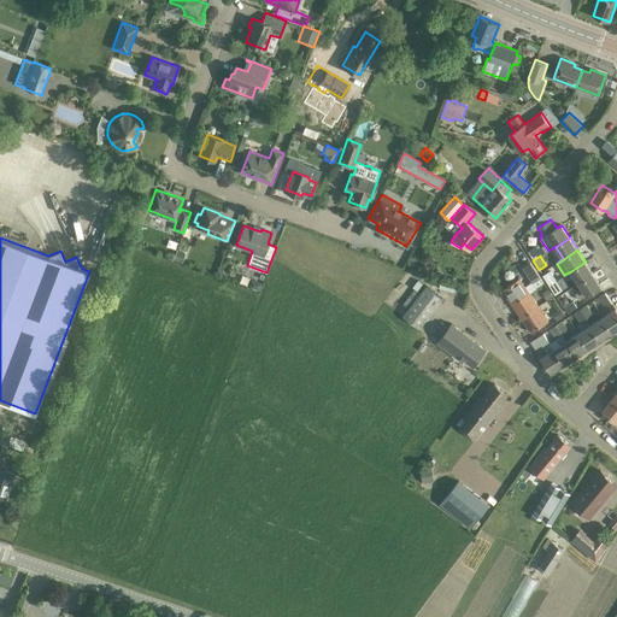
[(540,278),(530,262),(523,266),(533,283),(540,278)]
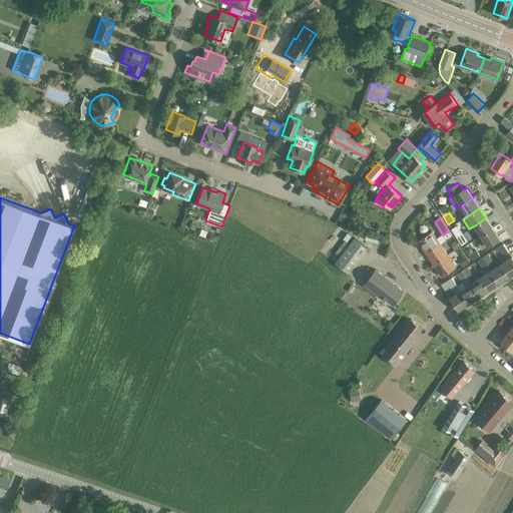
[(487,217),(475,225),(482,235),(493,227),(487,217)]
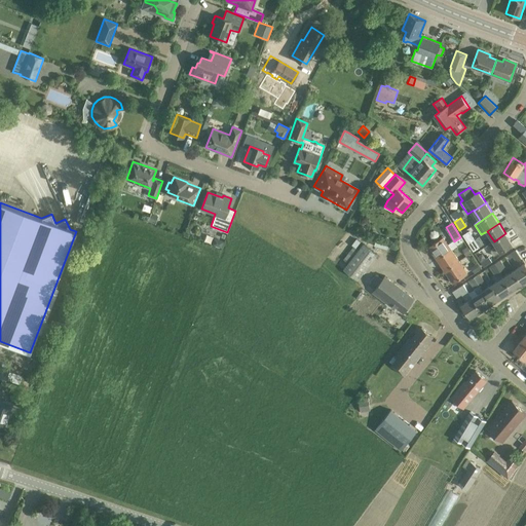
[(468,243),(474,239),(468,231),(462,235),(468,243)]
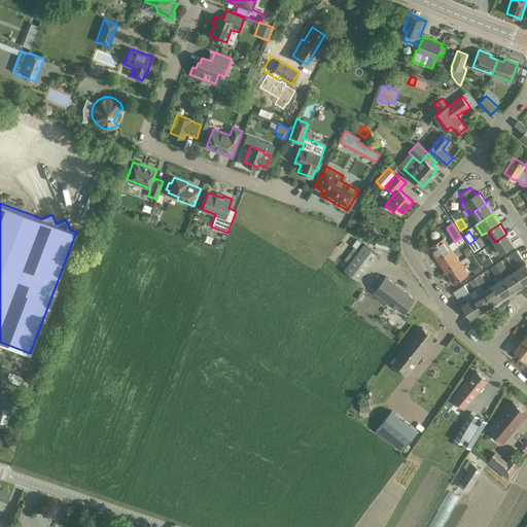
[(506,234),(495,242),(498,247),(491,251),(495,256),(514,245),(506,234)]
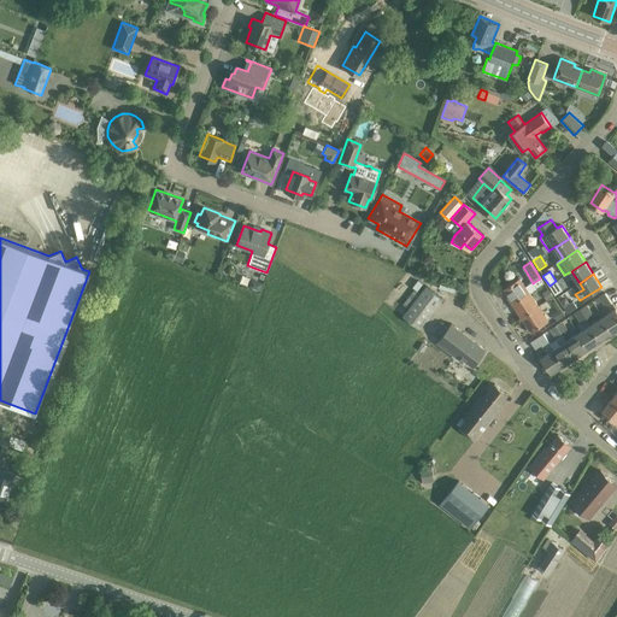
[(503,289),(512,304),(529,293),(519,278),(503,289)]
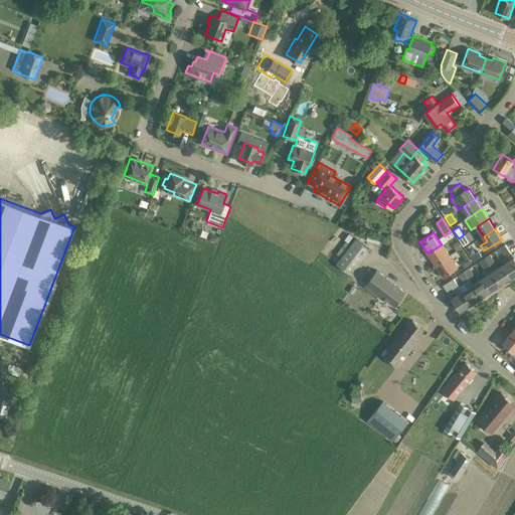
[(218,236),(209,233),(207,239),(216,243),(218,236)]
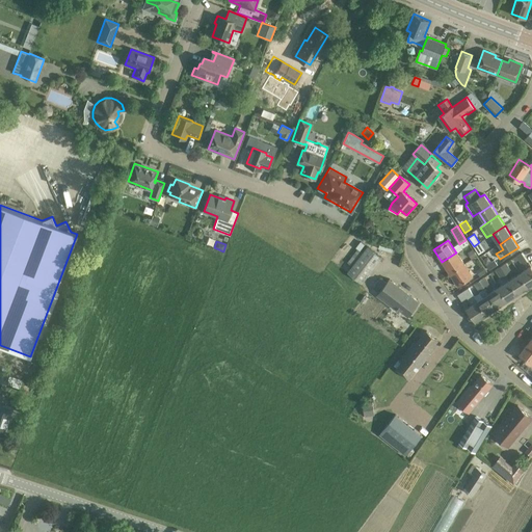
[(479,242),(474,246),(478,254),(484,249),(479,242)]
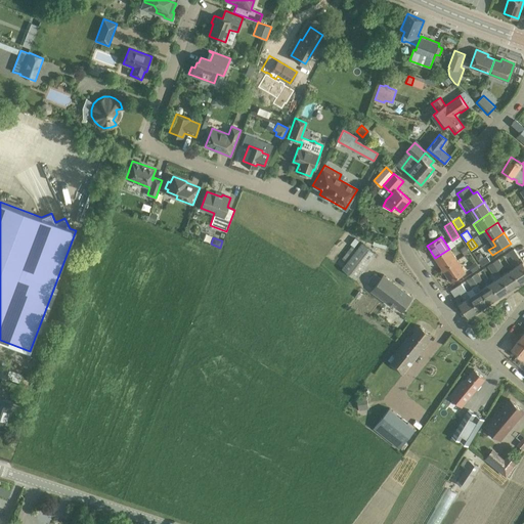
[(347,262),(342,268),(356,279),(377,254),(361,243),(357,249),(353,245),(342,259),(347,262)]
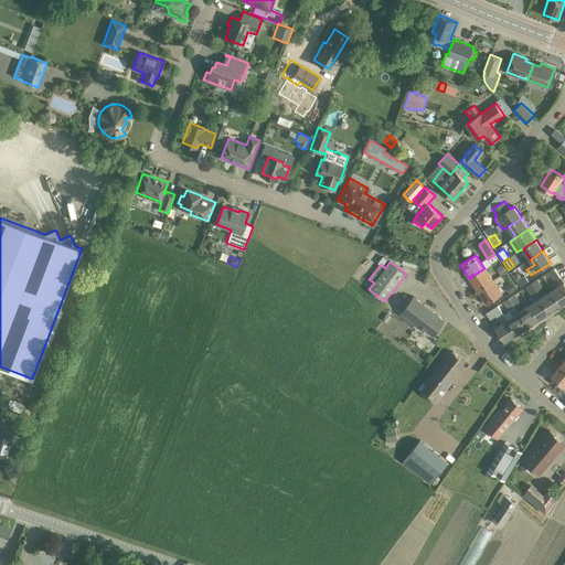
[(469,278),(478,291),(493,281),(484,268),(469,278)]
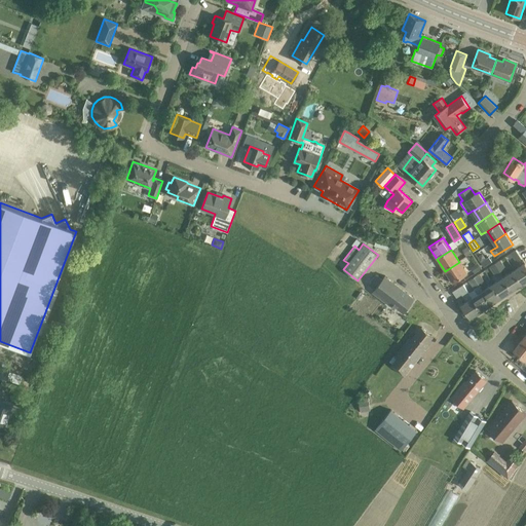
[(516,250),(506,256),(510,259),(513,257),(516,262),(522,258),(516,250)]
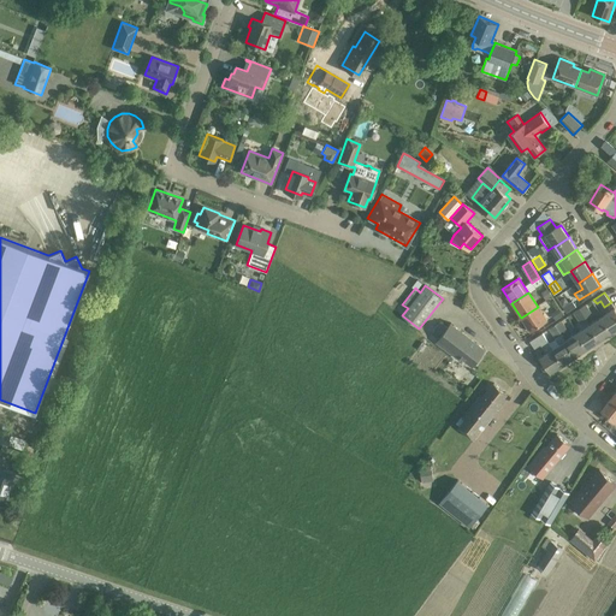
[(564,296),(558,300),(567,313),(576,307),(572,300),(568,301),(564,296)]
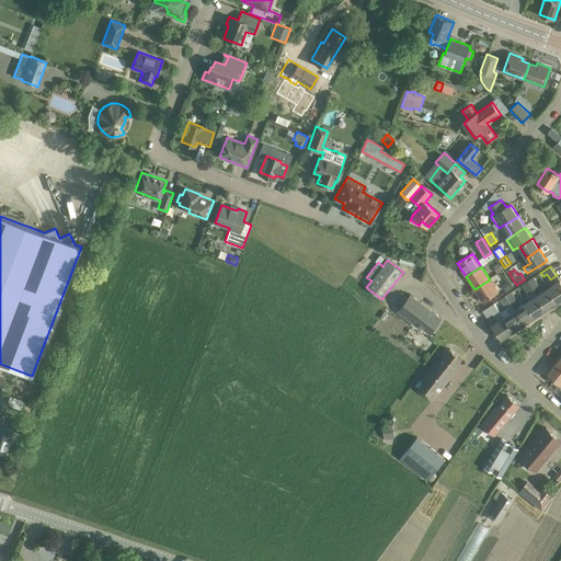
[(527,282),(534,290),(539,286),(534,277),(527,282)]
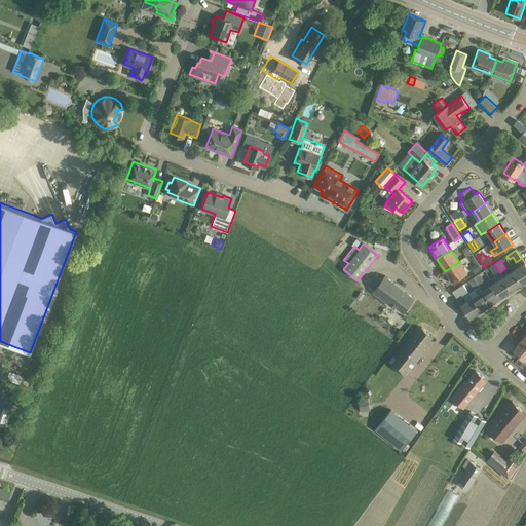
[(459,262),(445,271),(452,284),(467,273),(459,262)]
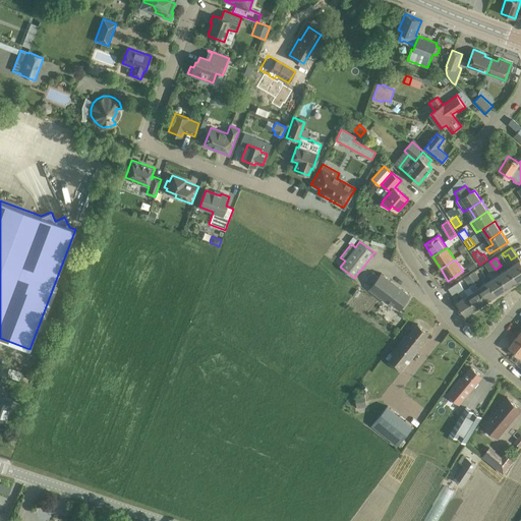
[(472,261),(466,265),(470,271),(476,267),(472,261)]
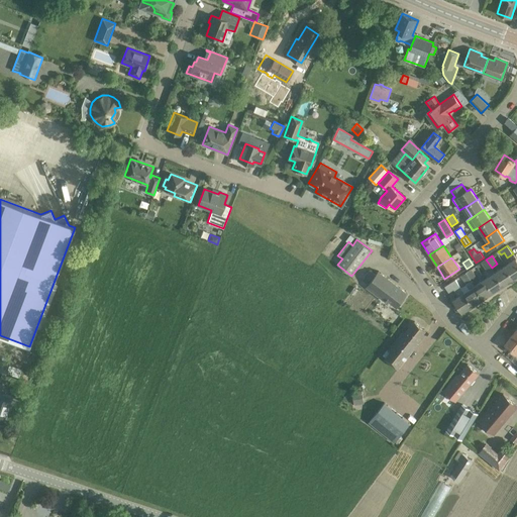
[(492,268),(486,260),(481,263),(487,272),(492,268)]
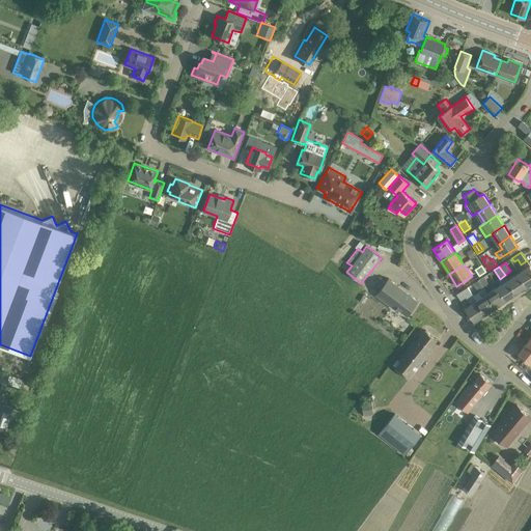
[(519,274),(527,286),(530,283),(530,268),(530,267),(519,274)]
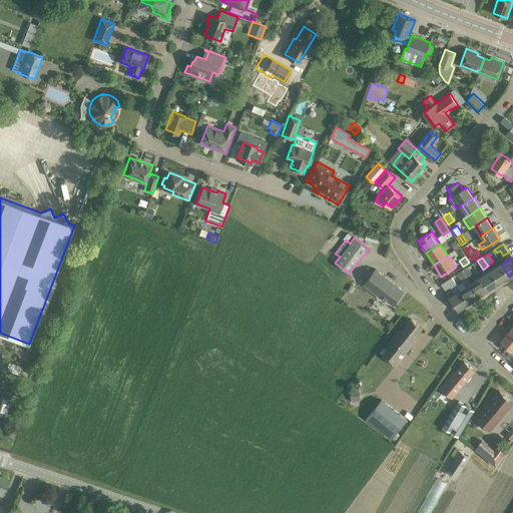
[(501,265),(491,271),(499,284),(509,277),(501,265)]
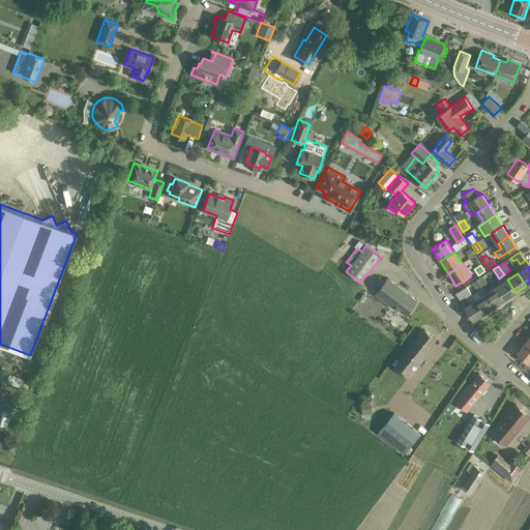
[(372,287),(378,291),(376,294),(395,310),(396,307),(407,315),(418,300),(388,277),(386,281),(380,275),(372,287)]
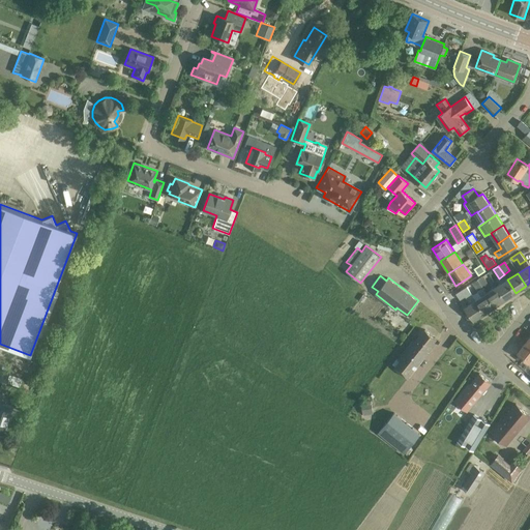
[(483,288),(489,285),(482,275),(477,280),(483,288)]
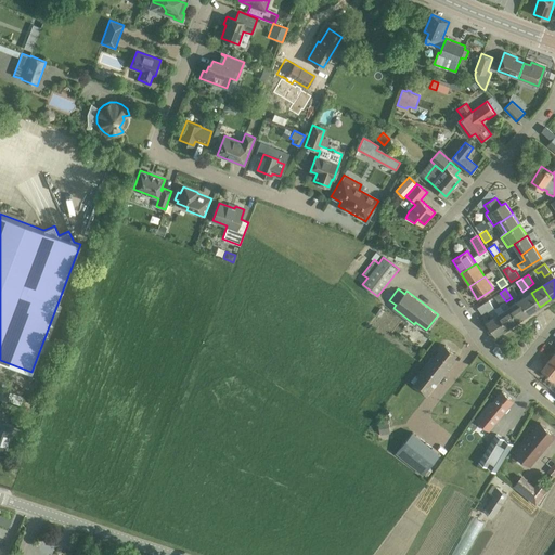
[(506,301),(500,293),(494,296),(500,306),(501,306),(504,311),(499,314),(507,328),(518,321),(510,307),(506,301)]
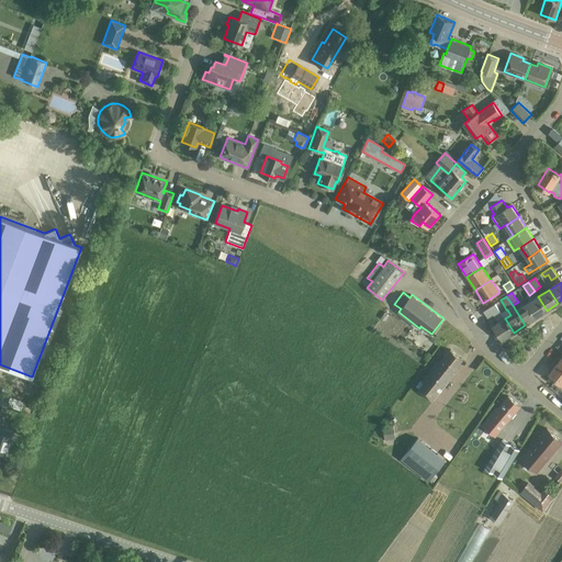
[(538,296),(527,304),(536,317),(547,311),(538,296)]
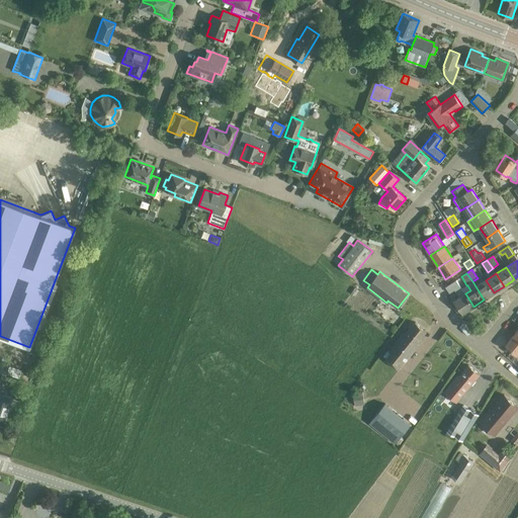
[(456,308),(458,307),(462,313),(473,307),(465,293),(464,293),(456,279),(445,286),(449,292),(454,289),(459,297),(452,301),(456,308)]
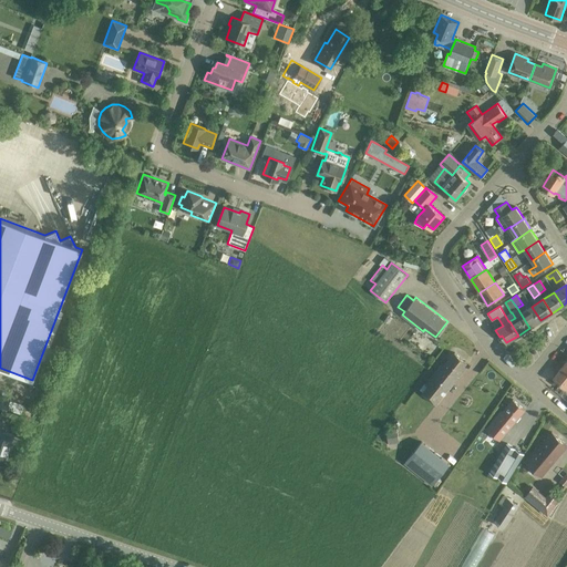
[(521,313),(529,328),(540,320),(532,307),(521,313)]
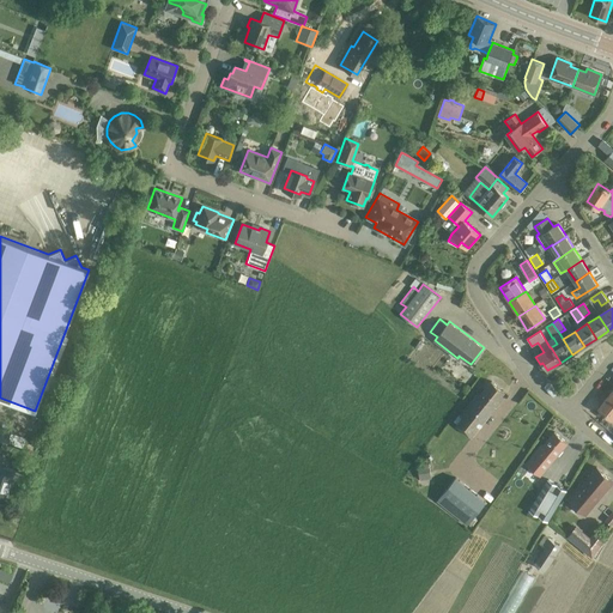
[(497,408),(493,406),(505,392),(492,381),(480,395),(478,393),(460,414),(462,417),(455,425),(469,436),(473,438),(497,408)]
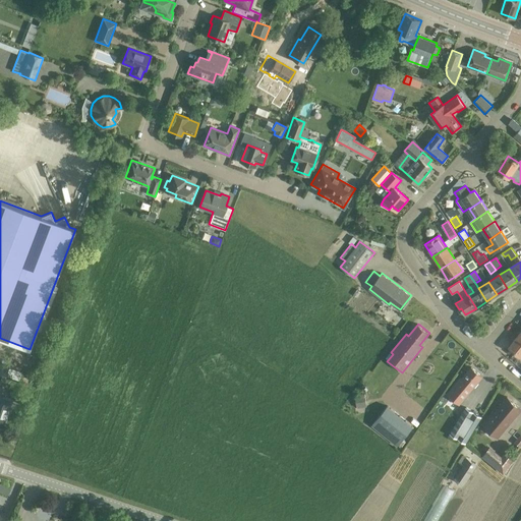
[(520,356),(520,339),(517,336),(509,346),(520,356)]
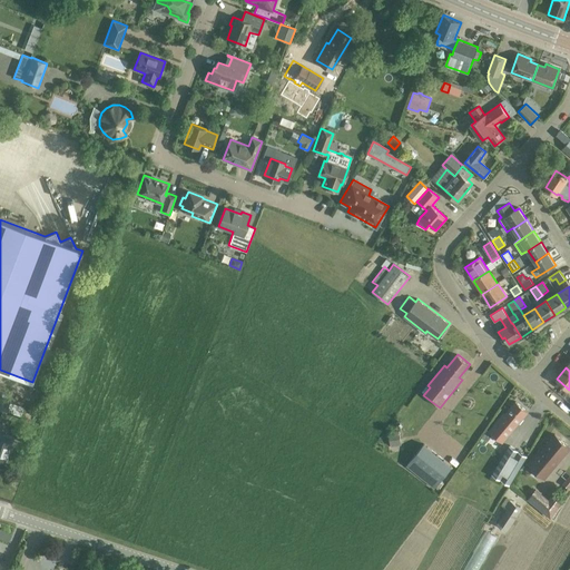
[(503,442),(518,424),(528,411),(516,401),(505,414),(503,412),(489,430),(503,442)]
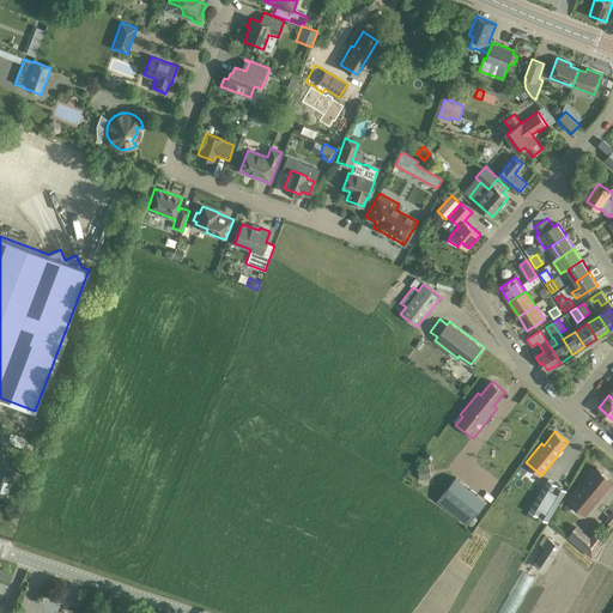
[(0,499),(4,501),(14,471),(0,465),(0,499)]
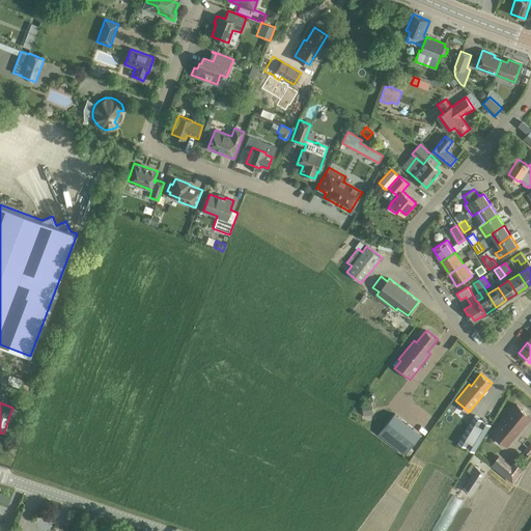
[(365,422),(375,419),(371,402),(360,404),(365,422)]
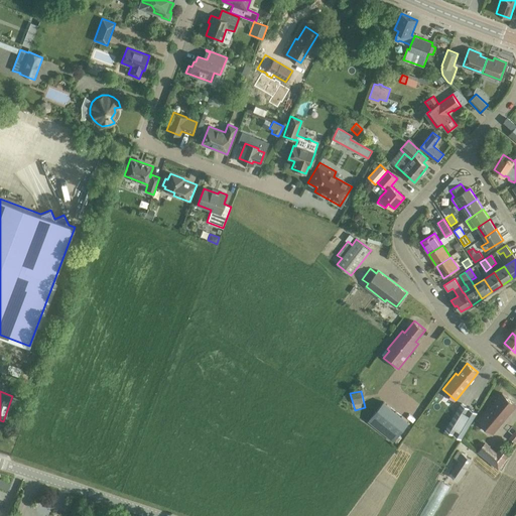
[(493,433),(508,415),(515,405),(515,403),(502,393),(494,403),(492,402),(477,420),(493,433)]
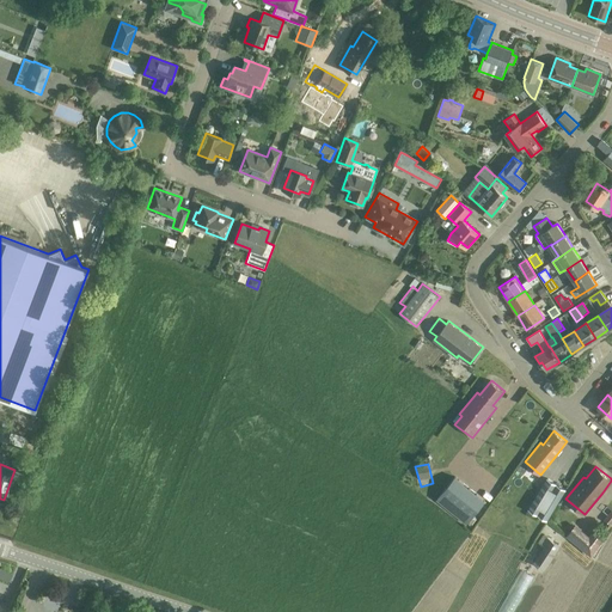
[(454,477),(436,499),(466,524),(478,510),(485,501),(454,477)]
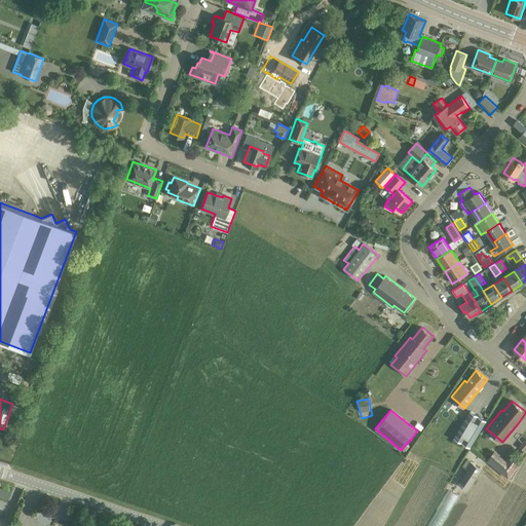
[(470,447),(486,421),(470,411),(454,438),(470,447)]
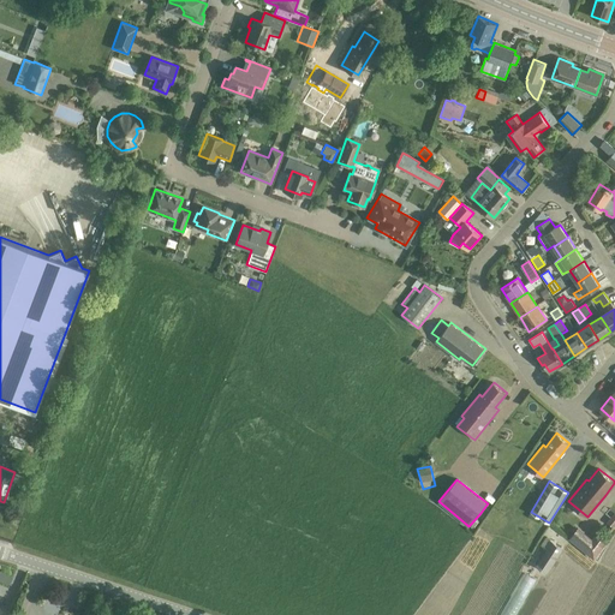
[(608,542),(595,530),(585,541),(574,530),(568,536),(592,559),(608,542)]
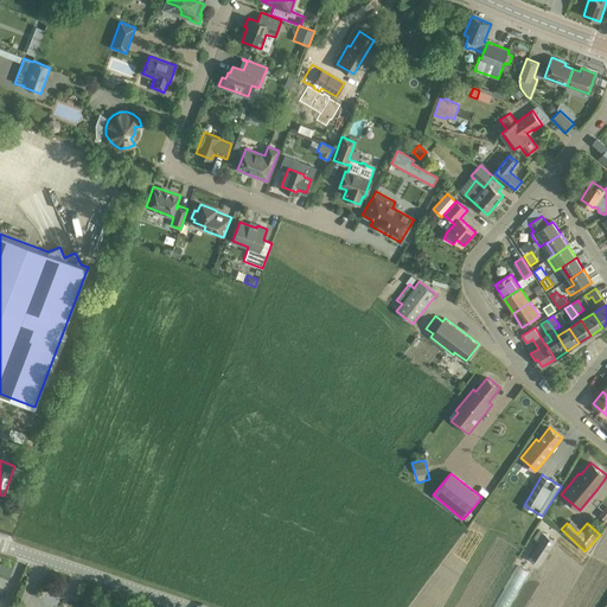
[(540,543),(529,558),(540,566),(556,542),(538,530),(534,538),(540,543)]
